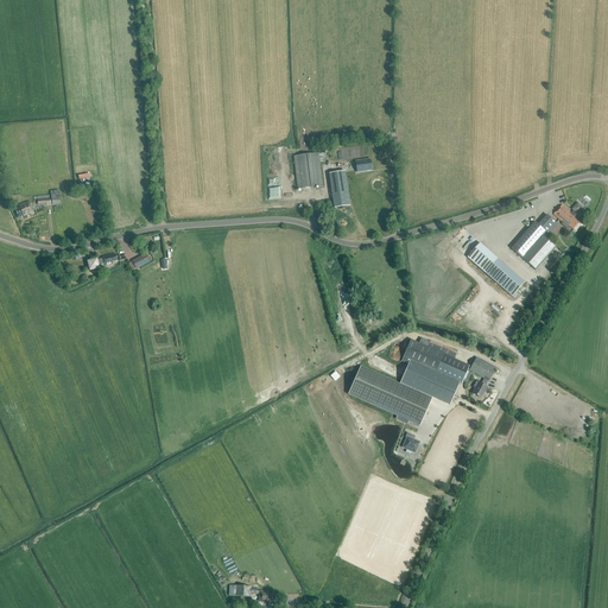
[(360,156),(361,156),(362,151),(361,151),(361,145),(352,145),(352,147),(343,147),(343,152),(347,152),(347,156),(350,156),(350,157),(360,157),(360,156)]
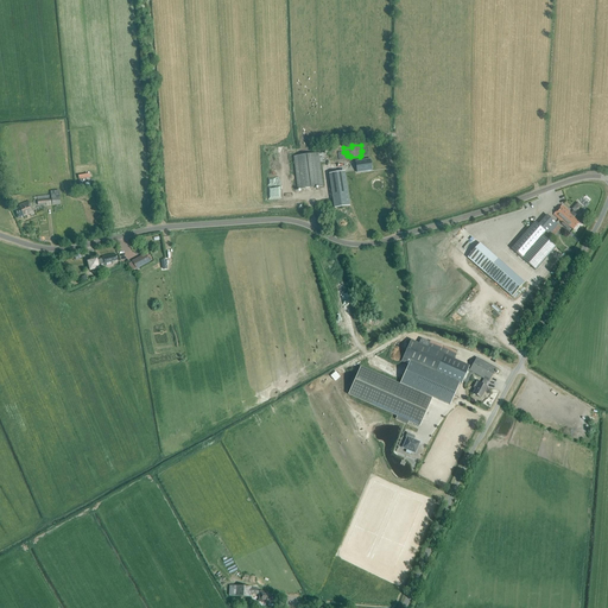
[(324,162),(324,152),(293,156),(298,189),(323,187),(320,163),(324,162)]
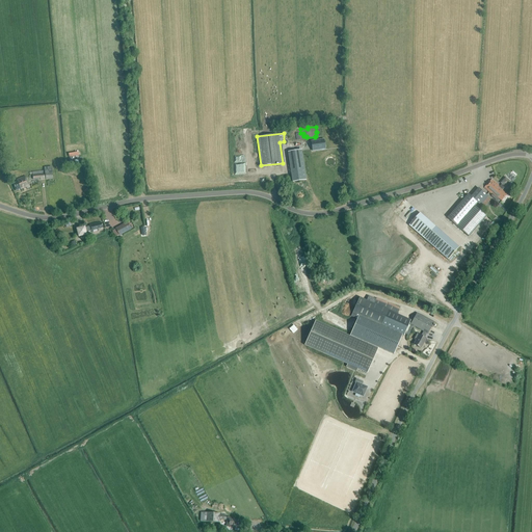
[(324,139),(311,141),(313,151),(325,149),(324,139)]
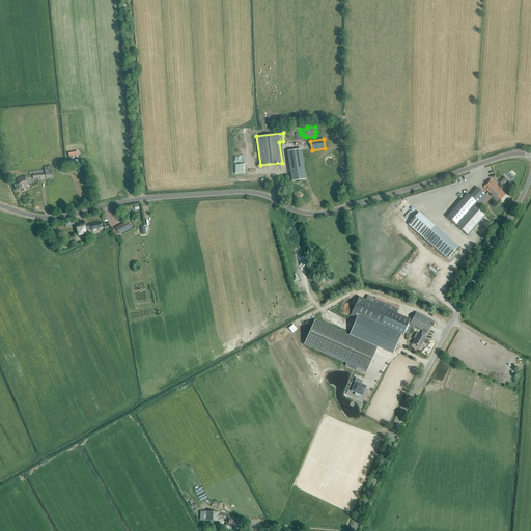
[(292,182),(305,179),(301,150),(288,152),(292,182)]
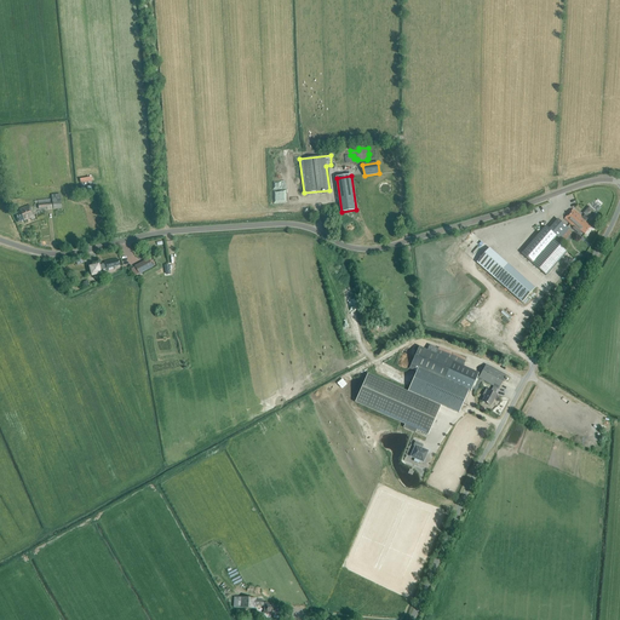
[(52,199),(34,201),(34,207),(38,207),(39,210),(46,208),(47,210),(52,210),(51,202),(52,202),(53,208),(62,208),(61,197),(52,199)]
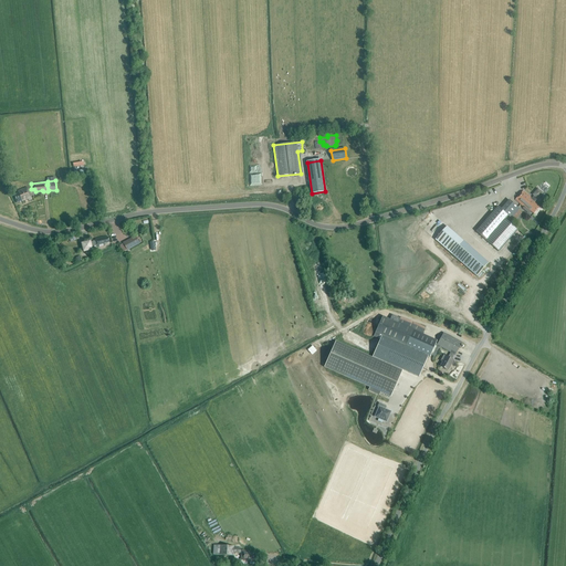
[(28,201),(32,200),(30,196),(29,196),(28,194),(29,194),(27,188),(18,192),(19,194),(13,196),(17,203),(21,201),(22,202),(28,200),(28,201)]
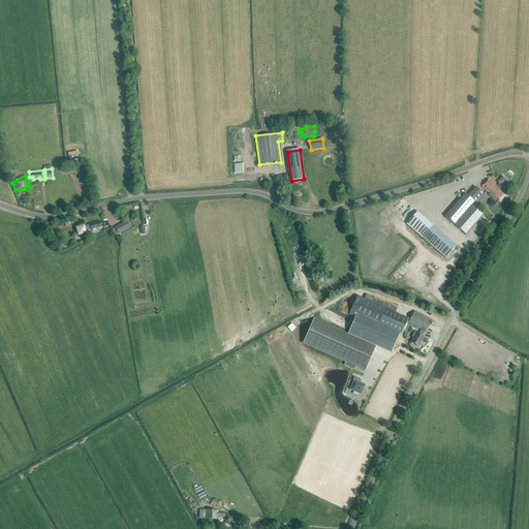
[(499,183),(497,186),(490,179),(481,187),(491,195),(490,196),(494,199),(495,199),(497,198),(499,200),(504,194),(500,190),(501,189),(500,188),(502,186),(503,186),(507,182),(503,178),(499,183)]
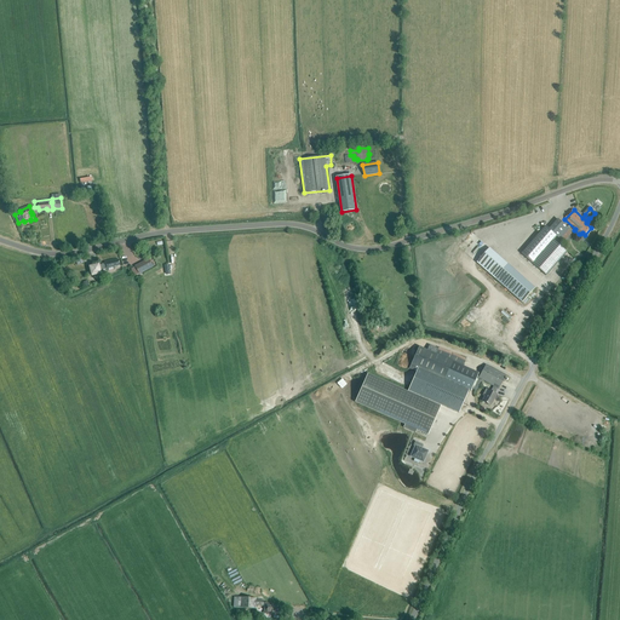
[(534,264),(555,241),(554,240),(556,236),(561,241),(570,229),(560,219),(550,230),(546,227),(522,254),(534,264)]
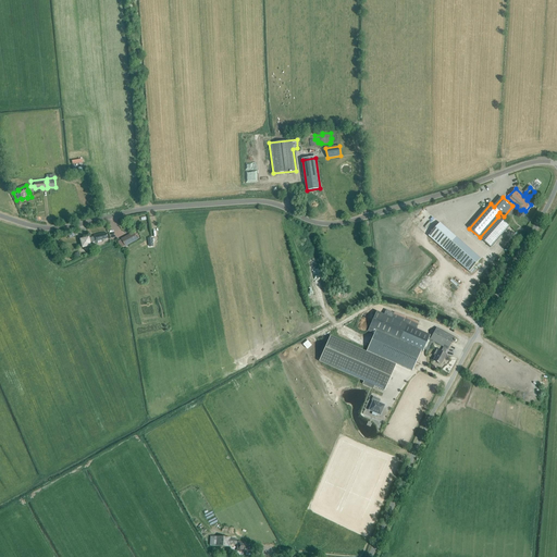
[(509,226),(498,217),(480,237),(491,248),(509,226)]
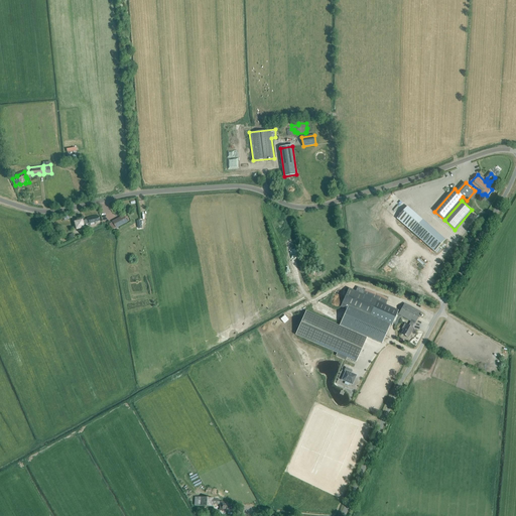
[(412,232),(434,252),(445,240),(423,220),(408,207),(397,219),(412,232)]
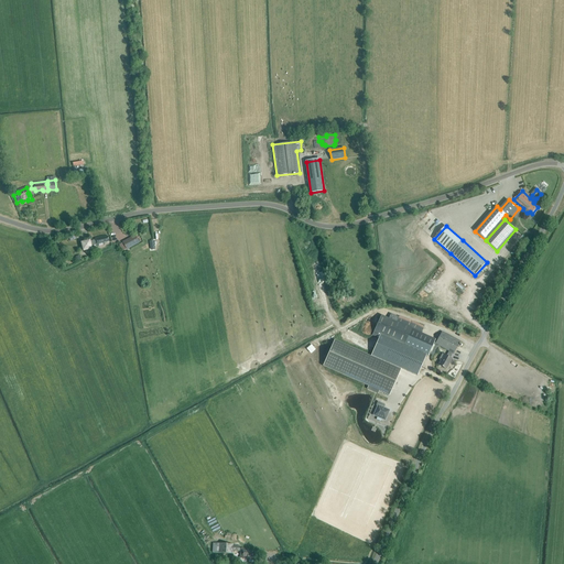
[(104,243),(109,242),(108,237),(105,238),(105,237),(95,239),(95,240),(89,242),(89,241),(82,243),(84,251),(91,250),(91,249),(94,248),(97,247),(97,248),(105,245),(104,243)]
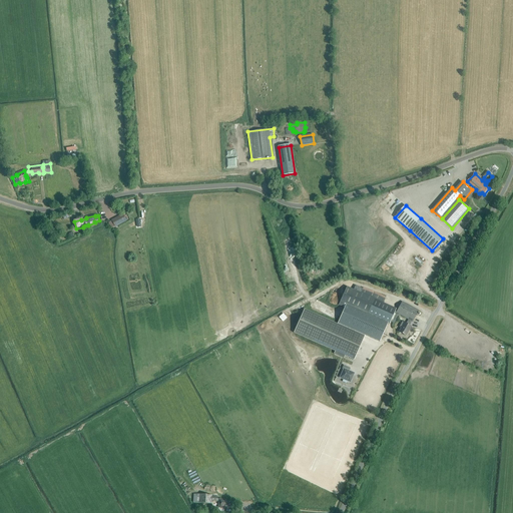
[(124,222),(122,216),(113,218),(114,224),(124,222)]
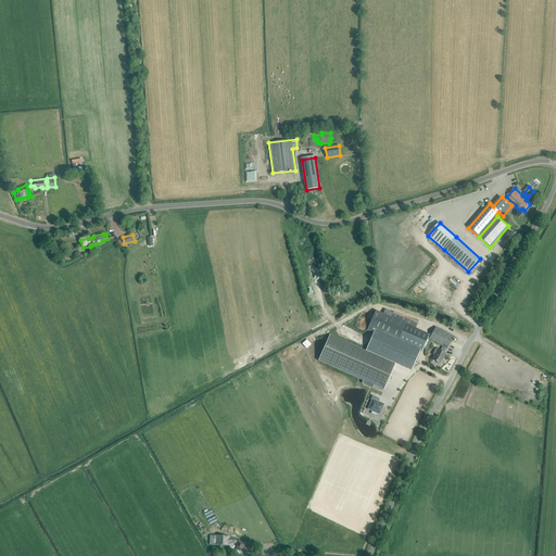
[(428,256),(421,263),(425,265),(431,258),(428,256)]
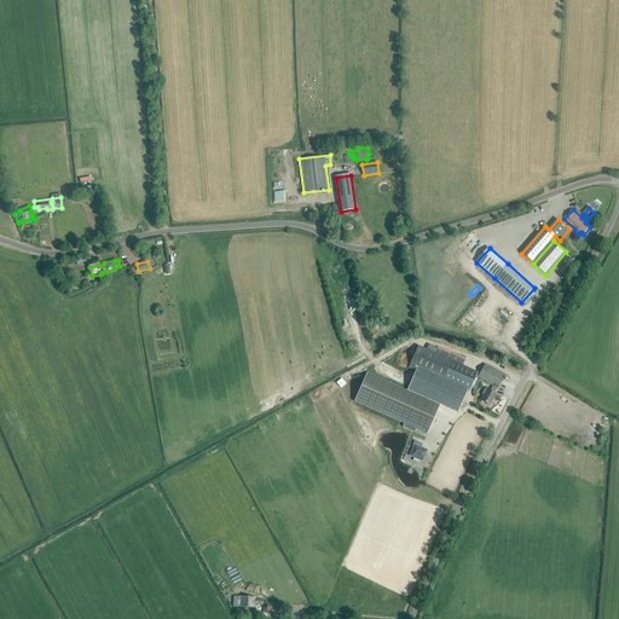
[(409,369),(416,371),(408,389),(440,404),(457,412),(468,389),(469,389),(470,388),(475,391),(479,381),(475,379),(478,372),(462,366),(435,354),(434,354),(418,347),(409,369)]
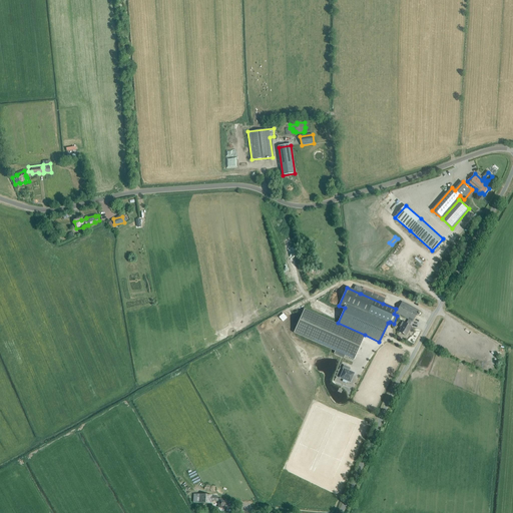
[(396,313),(406,319),(408,320),(406,324),(404,322),(404,323),(402,322),(399,327),(401,328),(398,333),(406,337),(411,328),(409,326),(411,322),(412,322),(418,311),(402,302),(396,313)]
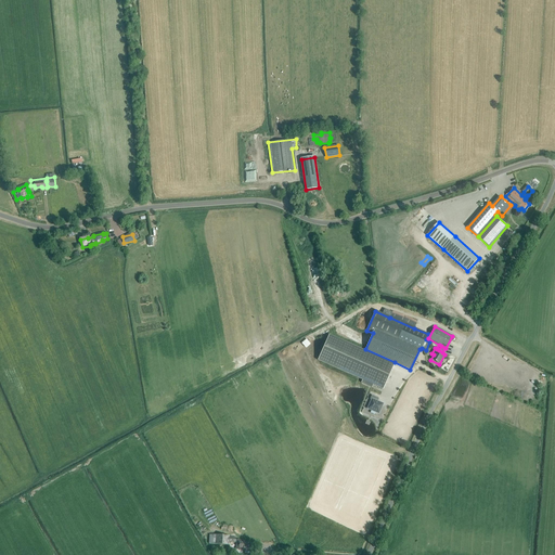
[(395,362),(365,349),(364,351),(328,336),(318,360),(383,389),(395,362)]
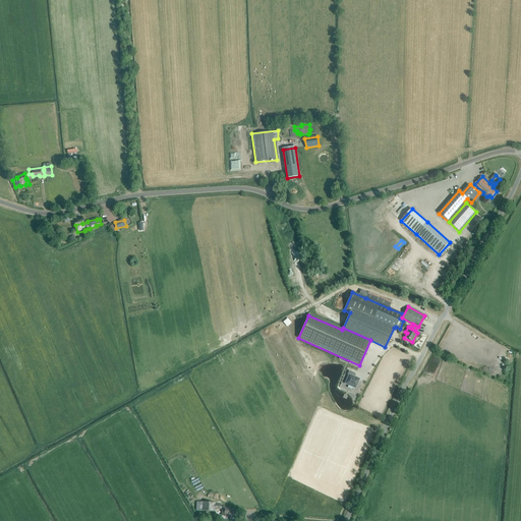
[(347,388),(352,390),(353,387),(355,388),(359,380),(353,378),(355,374),(349,371),(347,375),(349,375),(345,384),(348,385),(347,388)]
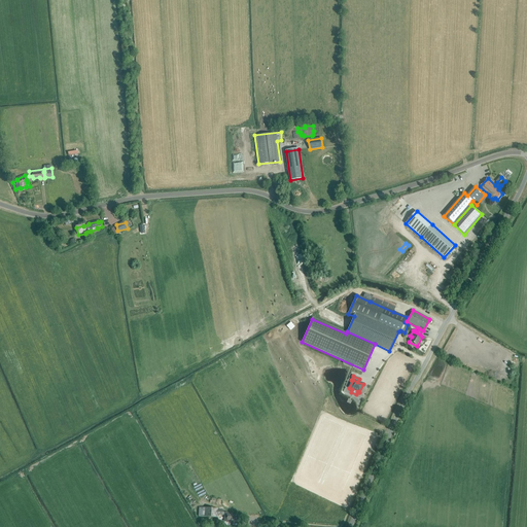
[(224,512),(217,511),(217,508),(199,507),(199,517),(217,518),(217,516),(224,516),(224,512)]
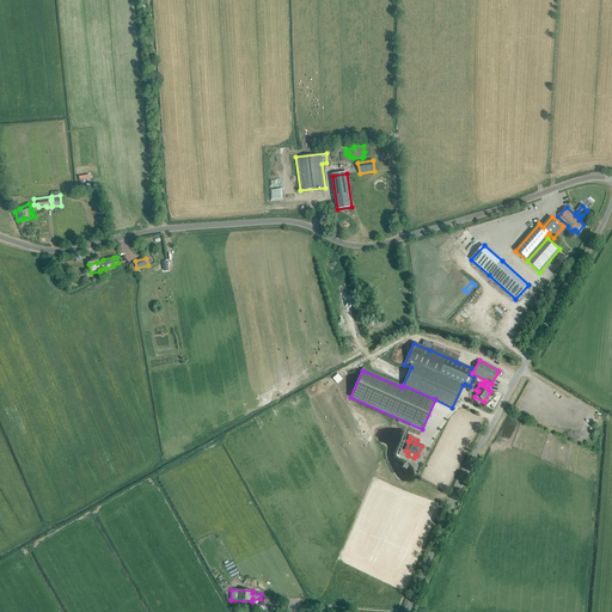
[(276,606),(276,598),(270,598),(270,597),(264,597),(263,606),(269,606),(269,605),(276,606)]
